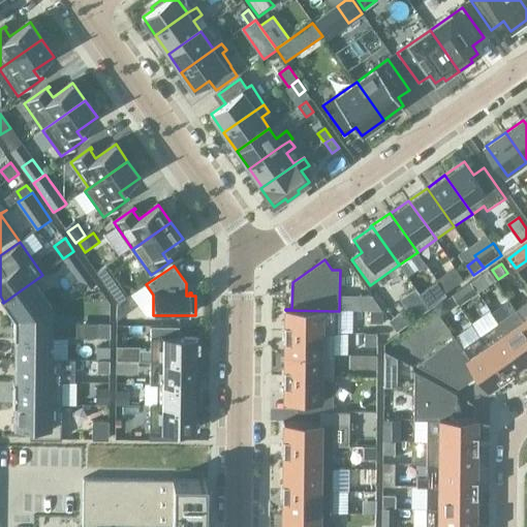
[(472,283),(479,293),(497,281),(491,271),(472,283)]
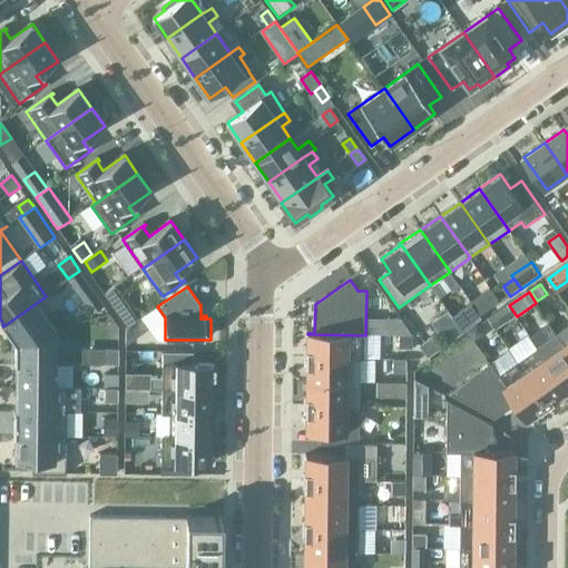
[(81,306),(90,317),(105,306),(97,295),(81,306)]
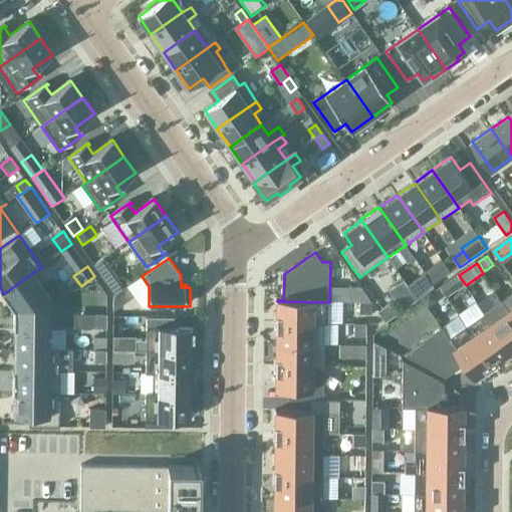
[(14,310),(51,298),(33,273),(42,267),(41,267),(3,294),(14,310)]
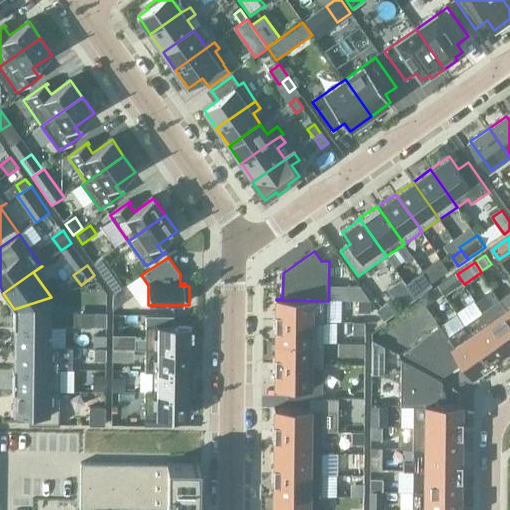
[(423,271),(432,284),(440,279),(430,266),(423,271)]
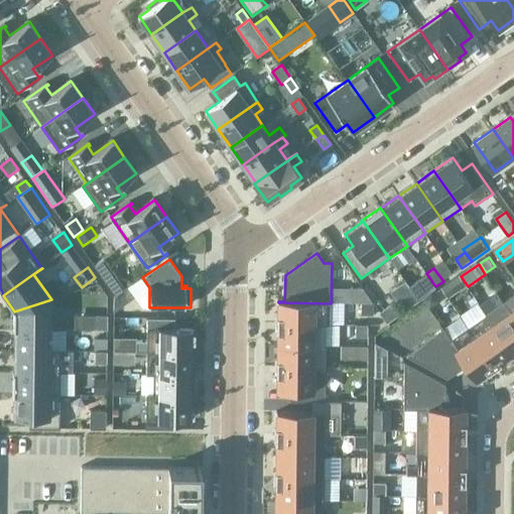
[(450,284),(457,294),(468,286),(461,276),(450,284)]
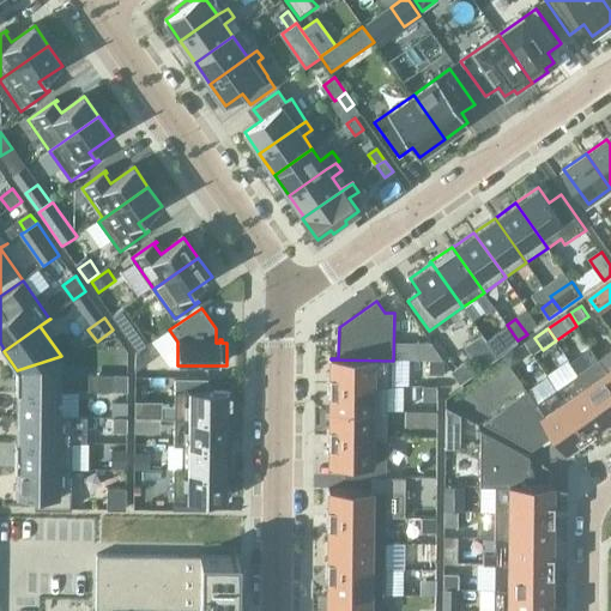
[(150,344),(140,332),(128,340),(138,352),(150,344)]
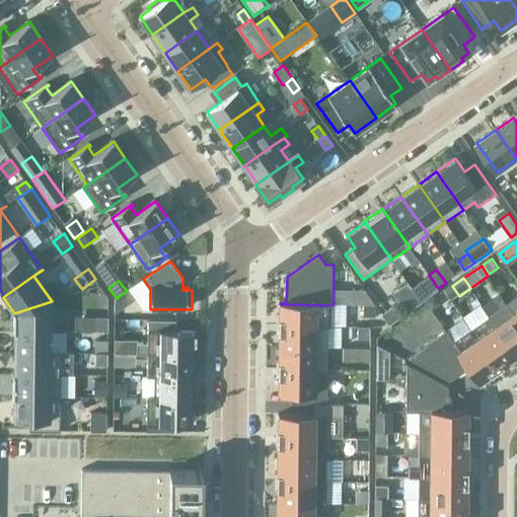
[(413,290),(423,304),(433,296),(423,282),(413,290)]
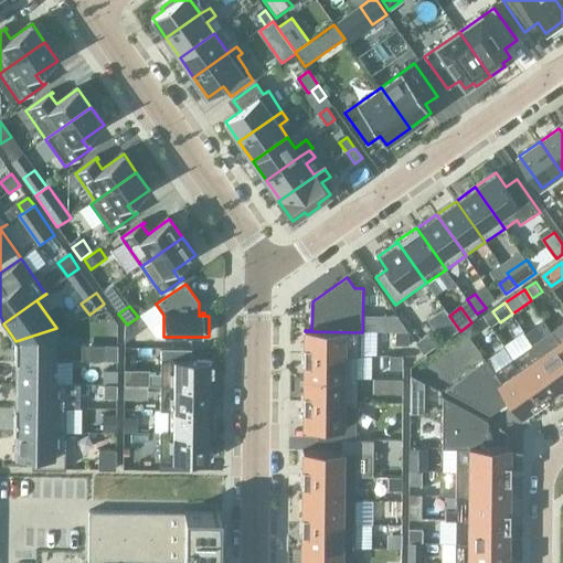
[(460,331),(449,316),(444,309),(428,320),(445,342),(460,331)]
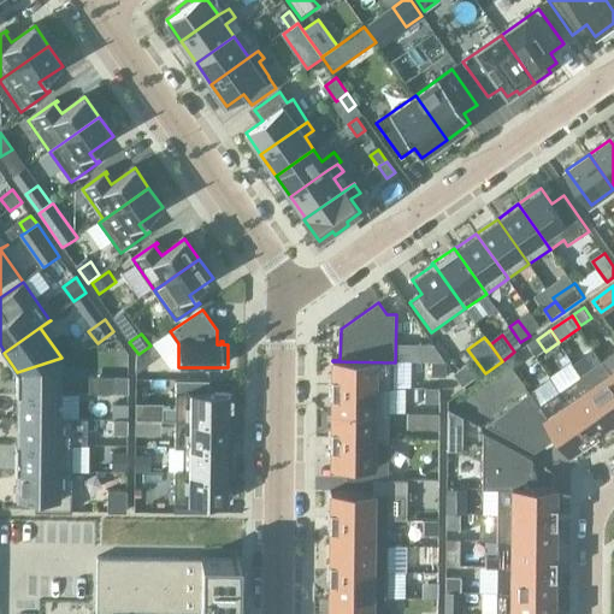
[(137,355),(136,375),(163,355),(154,343),(151,346),(139,354),(137,355)]
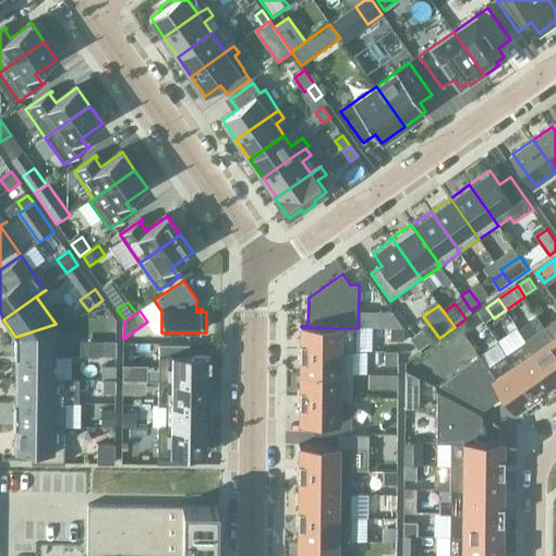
[(379,313),(379,327),(391,328),(405,328),(394,313),(379,313)]
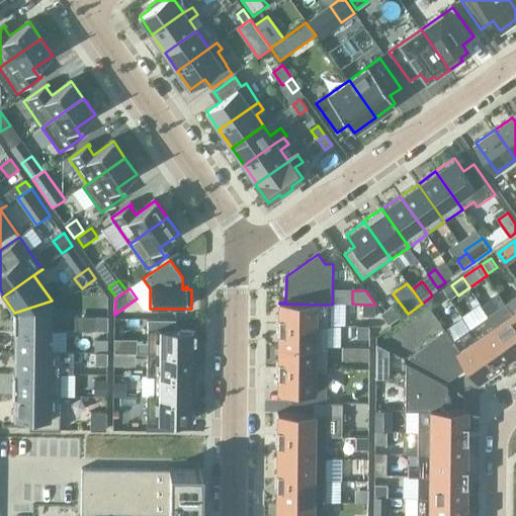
[(425,302),(433,312),(442,305),(435,294),(425,302)]
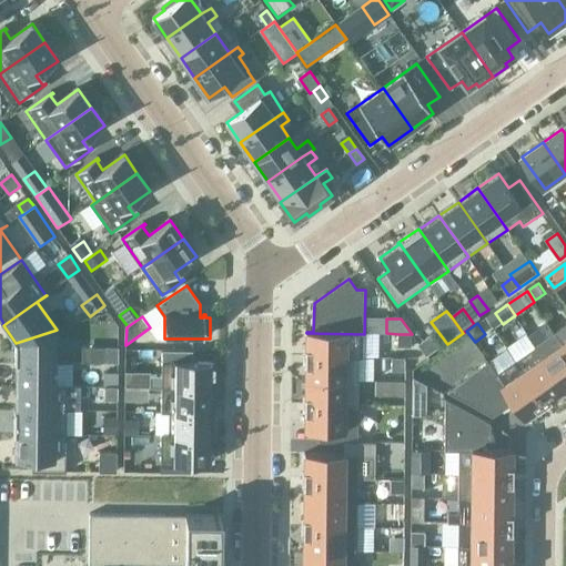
[(57,330),(16,343),(16,363),(17,363),(57,363),(57,330)]
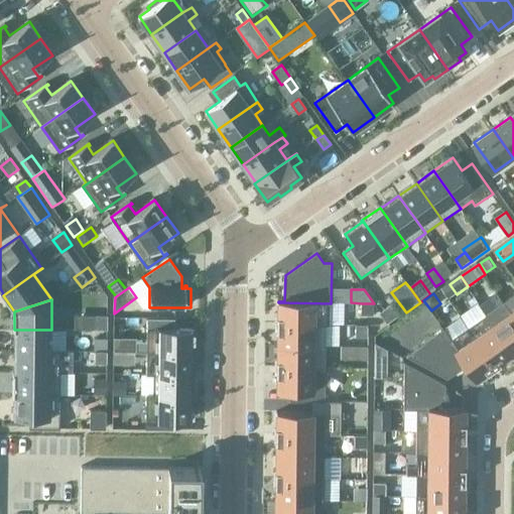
[(331,303),(278,302),(278,325),(331,325),(331,303)]
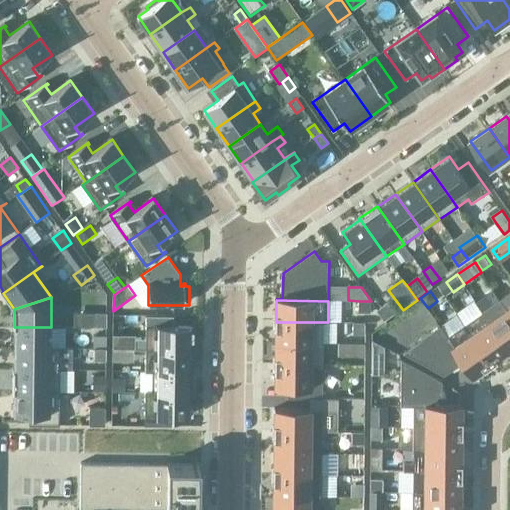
[(509,312),(502,300),(484,313),(509,349),(509,312)]
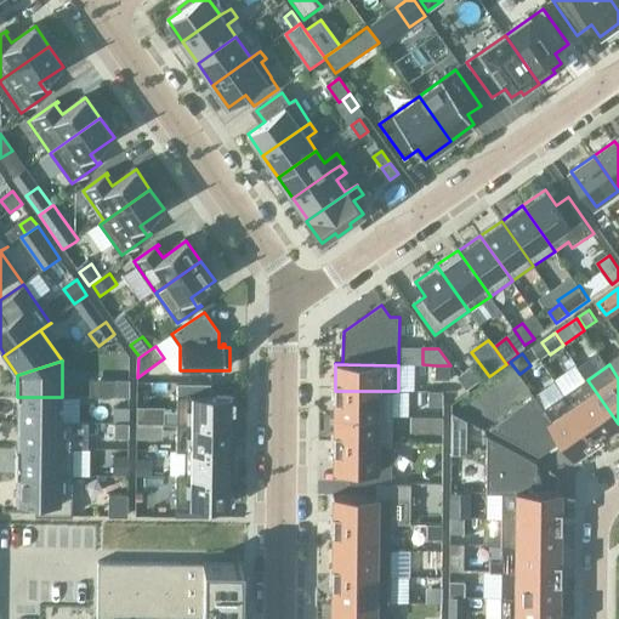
[(450,365),(436,365),(436,379),(450,379),(450,365)]
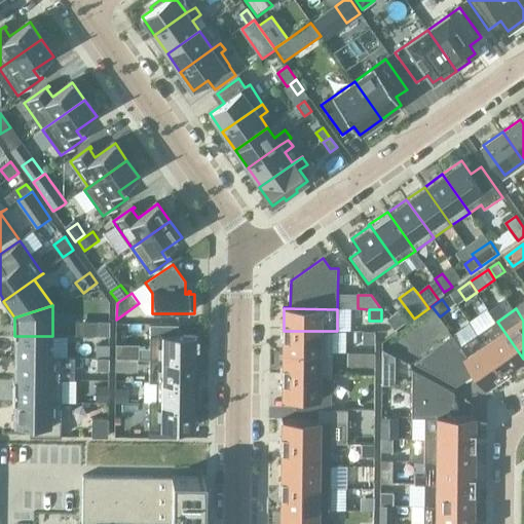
[(387,321),(393,329),(396,331),(397,331),(407,323),(399,311),(387,321)]
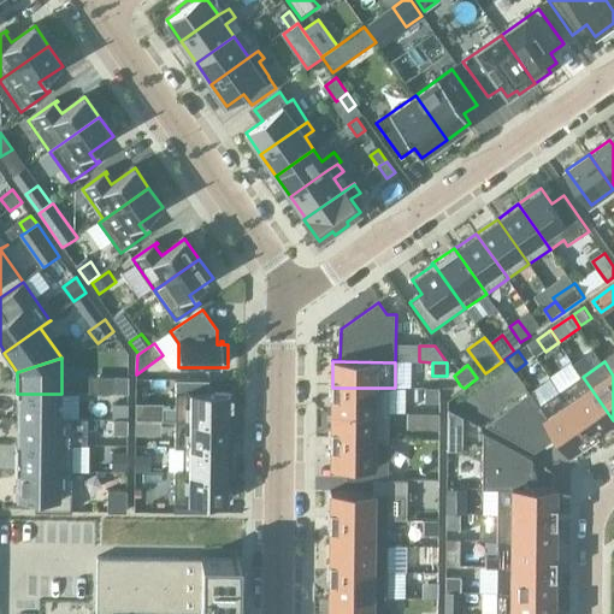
[(129,395),(129,378),(114,377),(114,395),(129,395)]
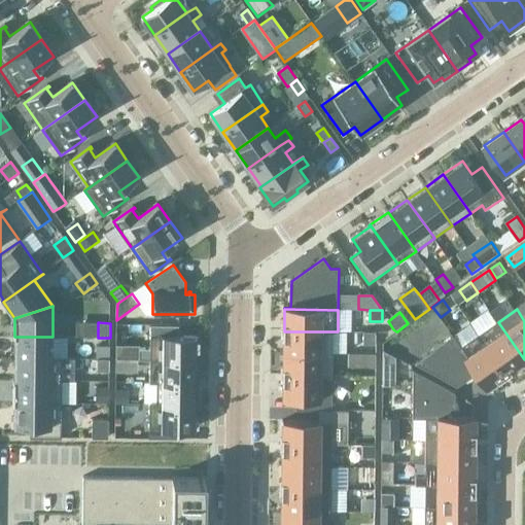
[(524,359),(498,322),(480,335),(509,376),(516,371),(515,371),(524,363),(524,359)]
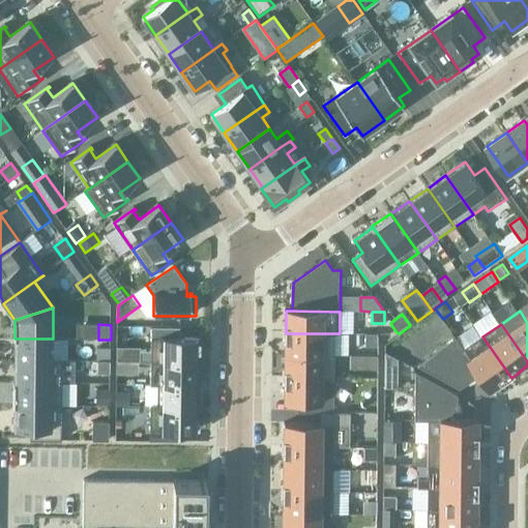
[(151,362),(199,362),(199,340),(180,339),(180,328),(152,328),(151,339),(151,362)]
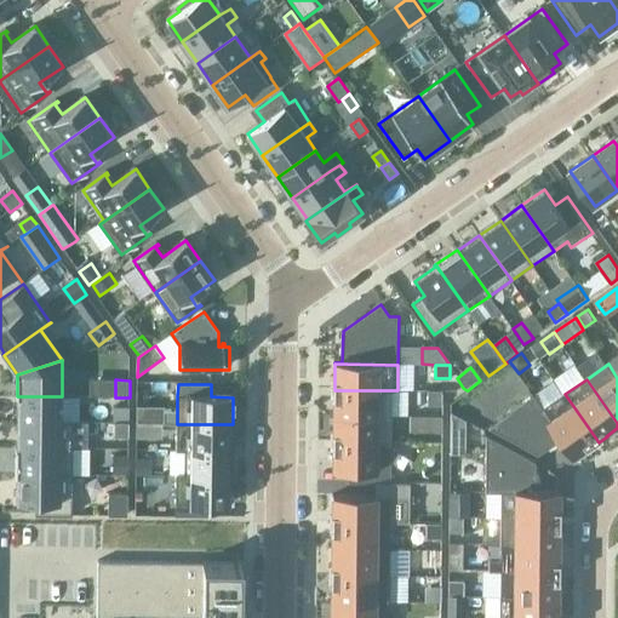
[(398,390),(335,390),(335,416),(393,417),(393,392),(398,392),(398,390)]
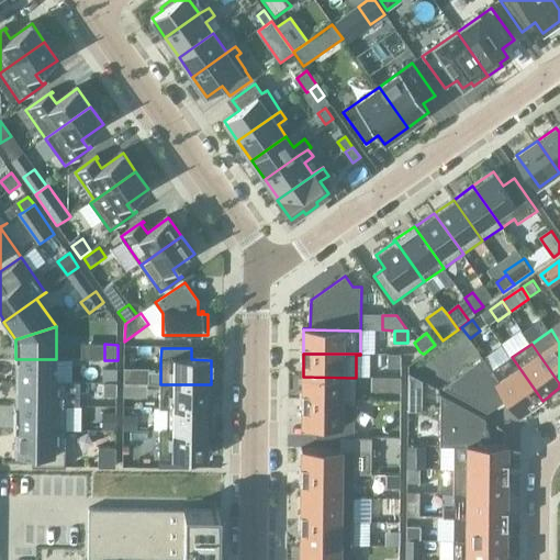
[(388,355),(388,368),(401,368),(401,355),(388,355)]
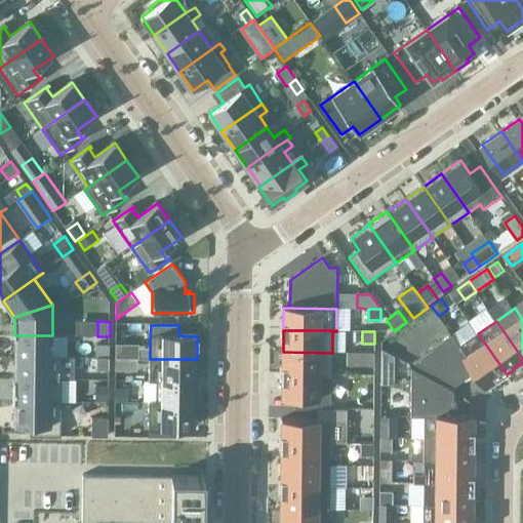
[(460,346),(459,347),(478,371),(488,387),(499,378),(499,379),(507,374),(478,333),(460,346)]
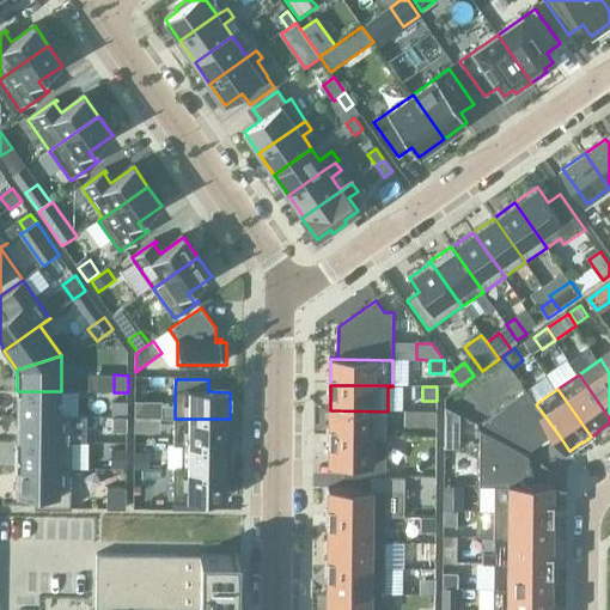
[(18,416),(61,418),(61,391),(18,391),(17,391),(17,392),(18,392),(18,416)]
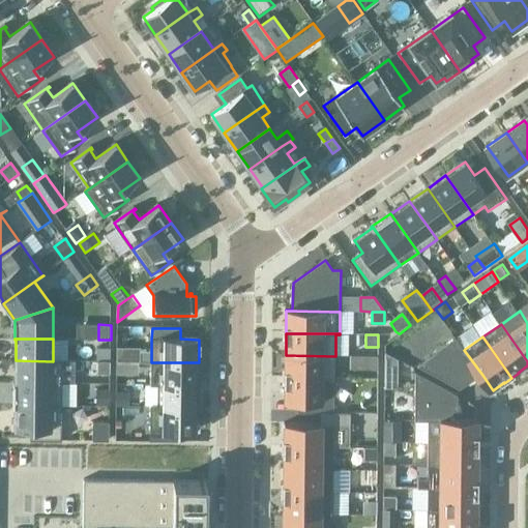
[(457,340),(417,367),(462,389),(468,385),(468,386),(478,379),(478,378),(481,376),(482,375),(464,350),(457,340)]
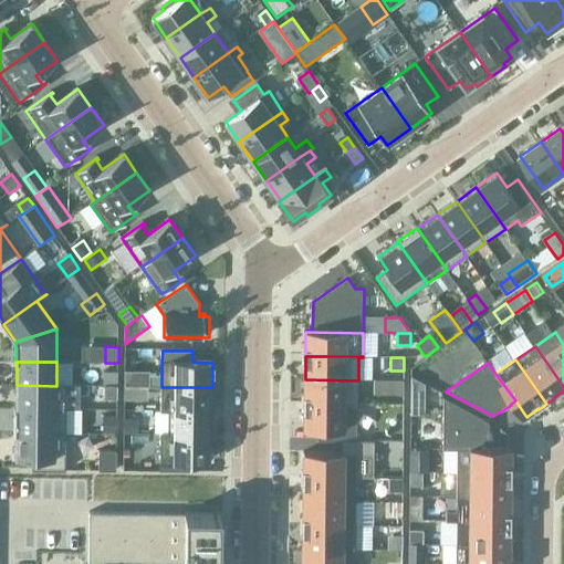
[(411,399),(426,400),(426,386),(413,377),(411,376),(411,399)]
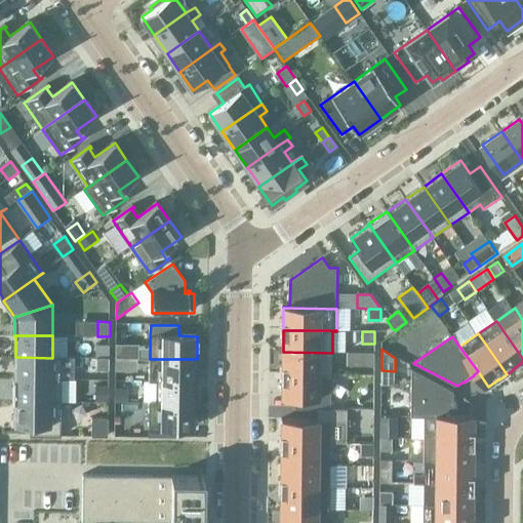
[(332,353),(283,352),(282,374),(331,374),(332,353)]
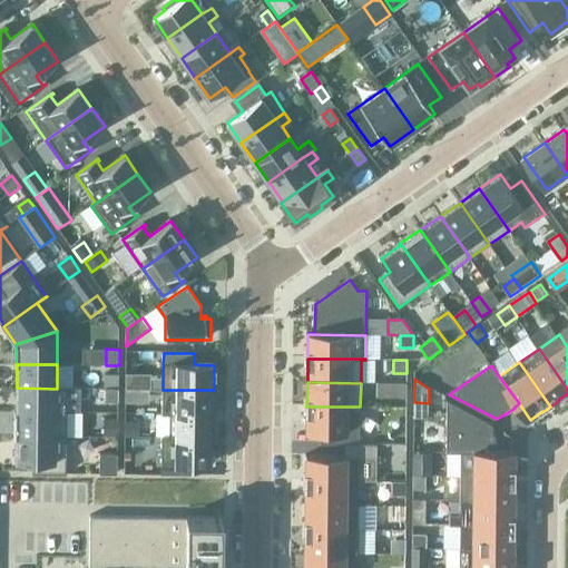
[(407,383),(376,383),(376,398),(407,398),(407,383)]
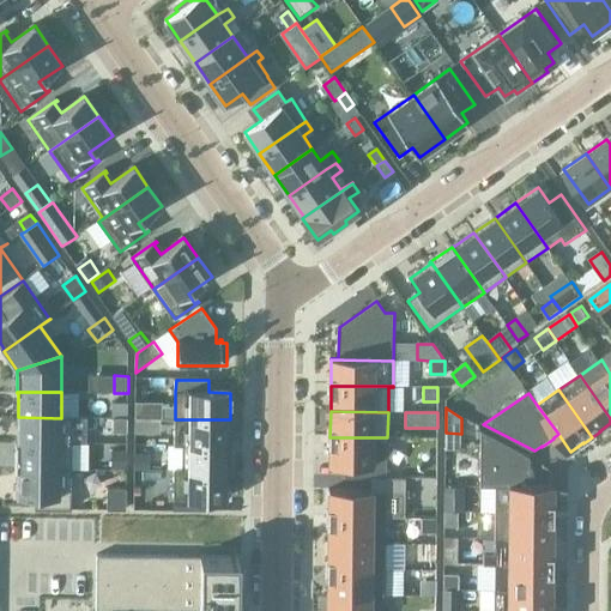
[(72,445),(72,418),(61,418),(18,417),(18,442),(16,442),(16,443),(72,445)]
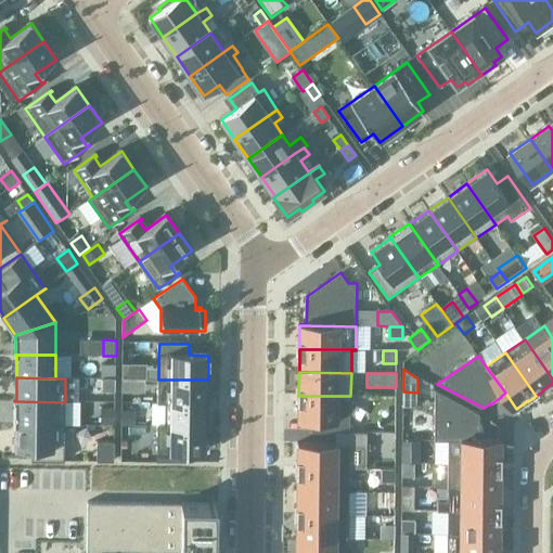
[(103,393),(116,391),(116,378),(103,378),(103,393)]
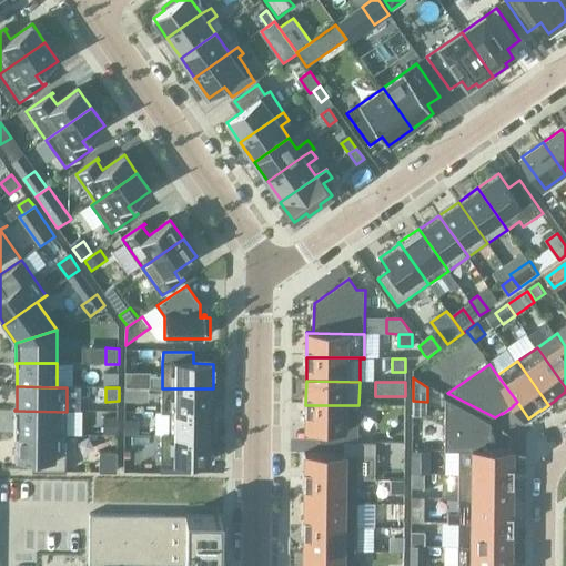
[(125,387),(125,403),(139,403),(139,387),(125,387)]
